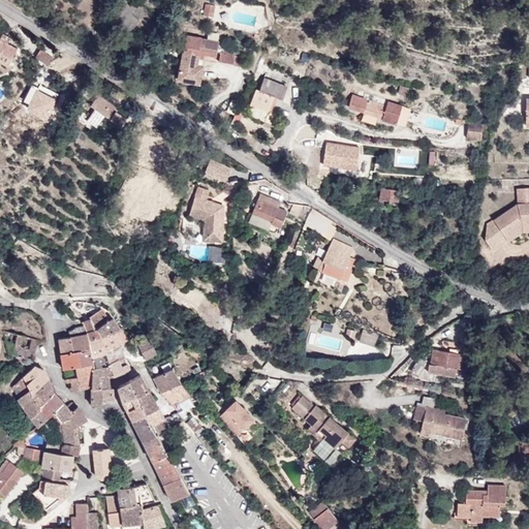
[(213,17),(215,5),(206,4),(204,16),(213,17)]
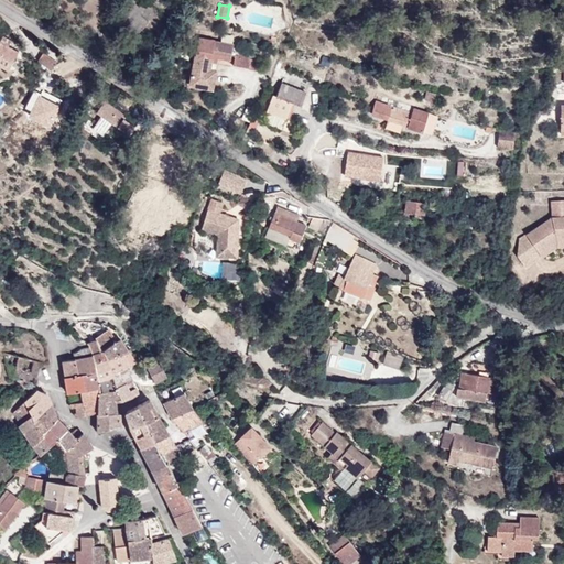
[(0,53),(19,65),(25,54),(14,46),(18,42),(10,36),(8,42),(0,36),(0,53)]
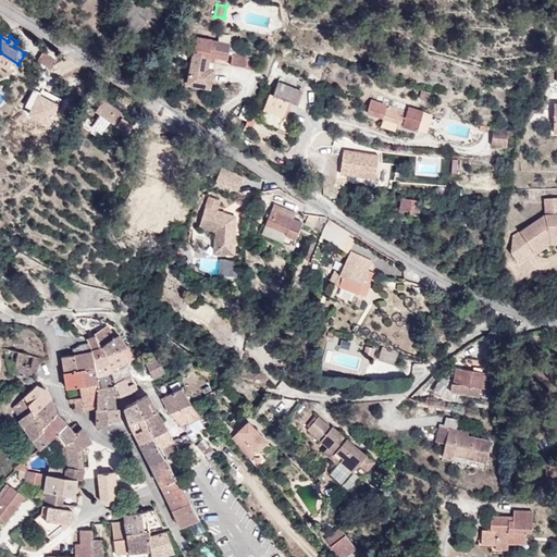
[(229,53),(231,44),(197,38),(188,83),(205,86),(211,51),(229,53)]
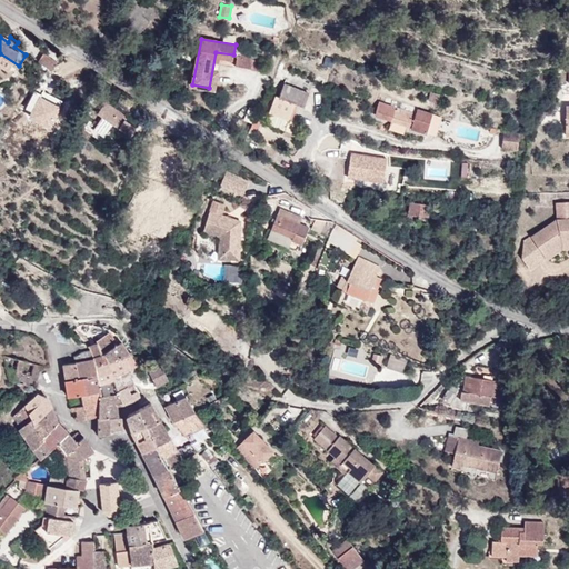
[(180,47),(179,52),(195,56),(196,49),(180,47)]
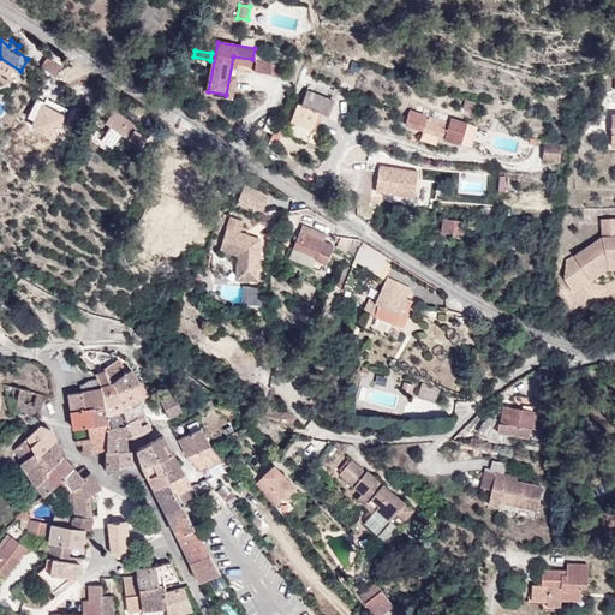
[(232,96),(239,58),(233,57),(226,95),(232,96)]
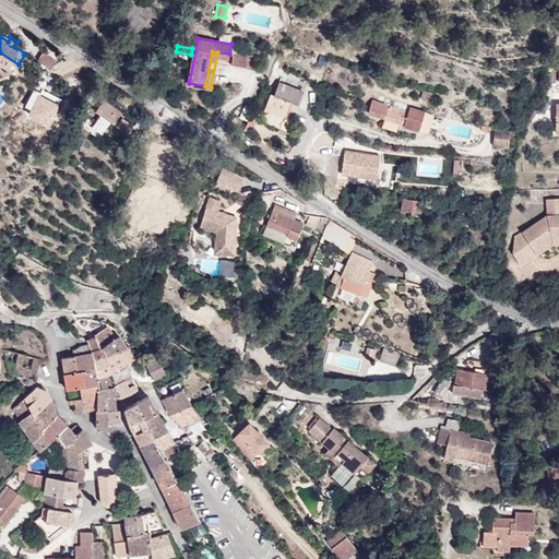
[(0,52),(0,59),(15,69),(19,64),(0,52)]
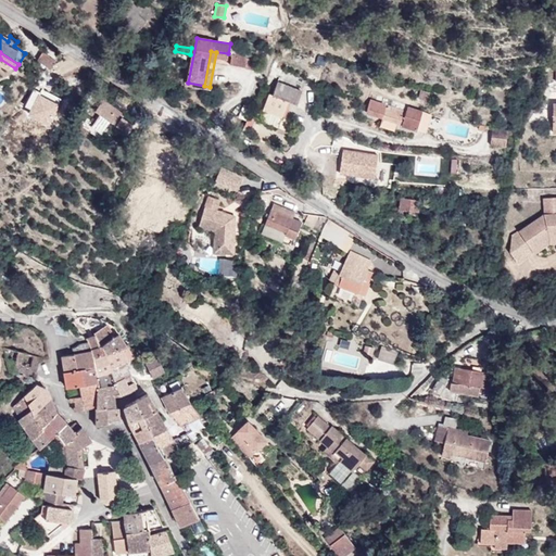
[(256,71),(258,61),(247,59),(248,57),(232,54),(230,64),(245,67),(245,68),(256,71)]
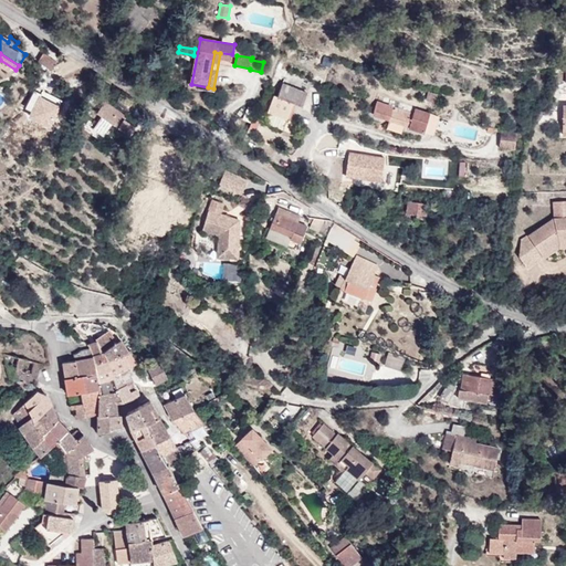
[(50,56),(44,64),(55,72),(61,63),(50,56)]
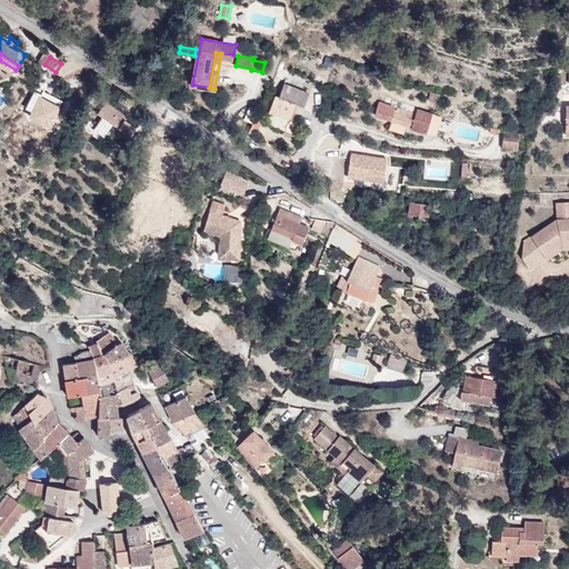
[(303,107),(313,80),(289,71),(279,97),(276,96),(269,112),(289,120),(296,103),(303,107)]
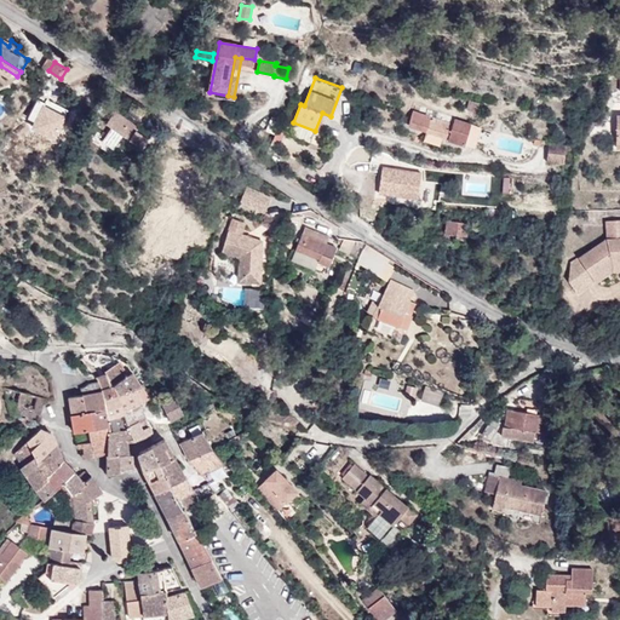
[(471,124),(454,119),(454,118),(428,109),(425,115),(414,112),(409,126),(426,131),(423,142),(440,147),(443,137),(448,138),(448,141),(464,145),(465,144),(471,124)]
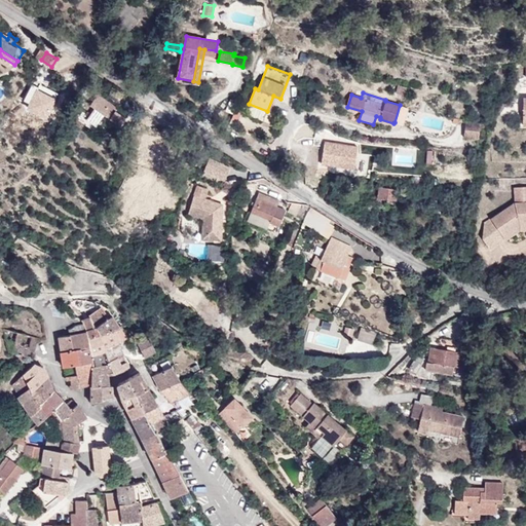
[(124,105),(106,94),(105,94),(99,105),(119,116),(117,119),(116,120),(128,127),(135,117),(122,109),(124,105)]
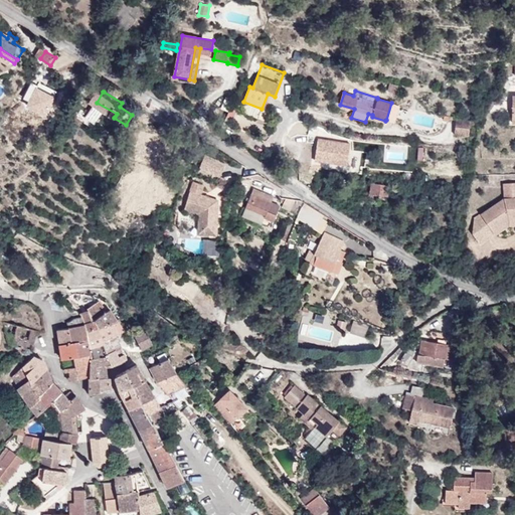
[(243,102),(240,112),(258,118),(262,109),(243,102)]
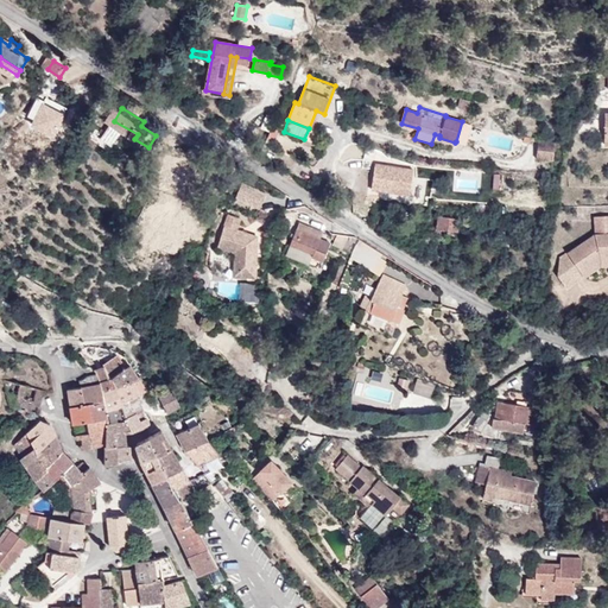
[(466,145),(473,126),(462,121),(456,141),(466,145)]
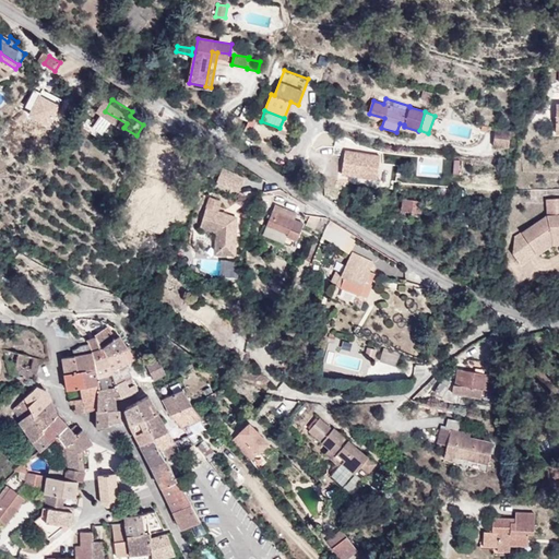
[(102,128),(113,134),(120,120),(109,115),(102,127),(102,128)]
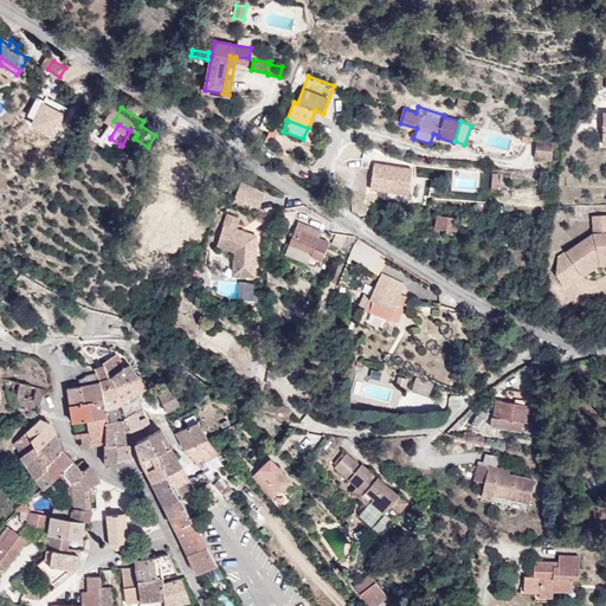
[(552,160),(554,141),(536,140),(535,158),(552,160)]
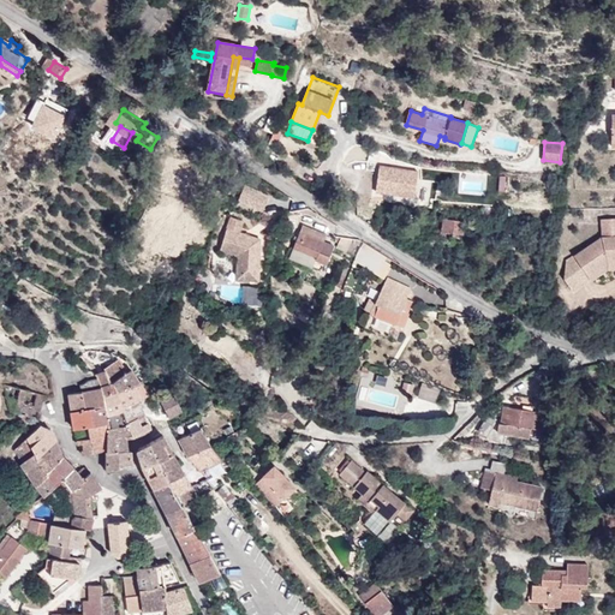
[(374,193),(413,201),(418,171),(378,165),(374,193)]
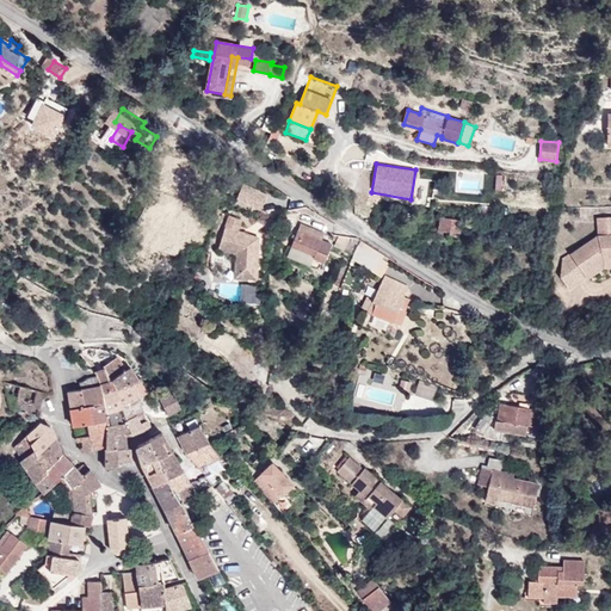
[(260,208),(265,195),(254,191),(250,203),(260,208)]
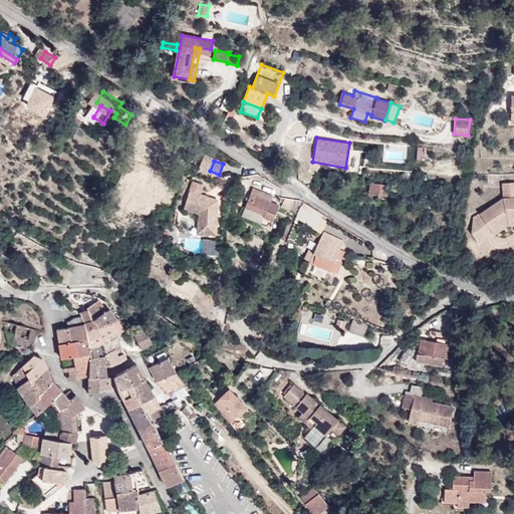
[(217,235),(218,200),(201,194),(204,185),(193,182),(184,210),(198,214),(197,234),(217,235)]
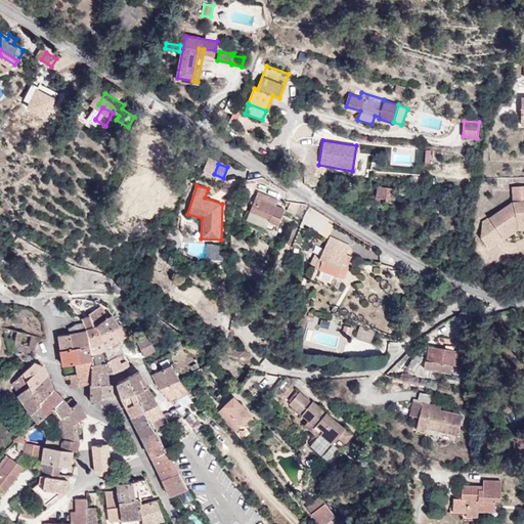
[(523,220),(523,185),(512,186),(513,202),(482,222),(481,237),(486,245),(518,224),(517,221),(523,220)]
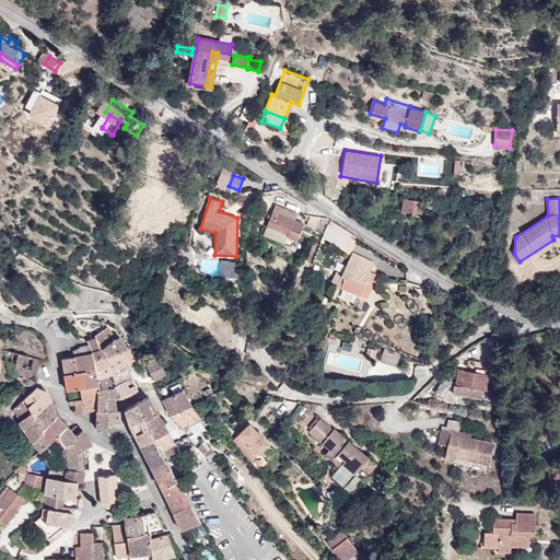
[(421,213),(422,201),(404,199),(403,211),(421,213)]
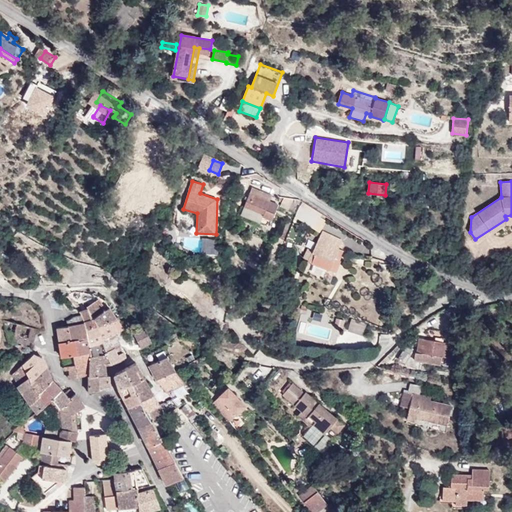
[(278,204),(270,201),(272,195),(252,187),(242,214),(264,223),(265,220),(271,223),(278,204)]
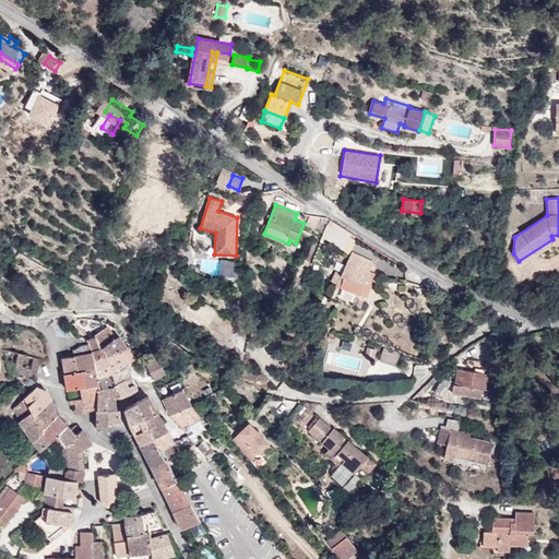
[(349,238),(329,224),(322,237),(319,246),(311,263),(330,268),(332,259),(343,264),(346,259),(337,256),(349,238)]
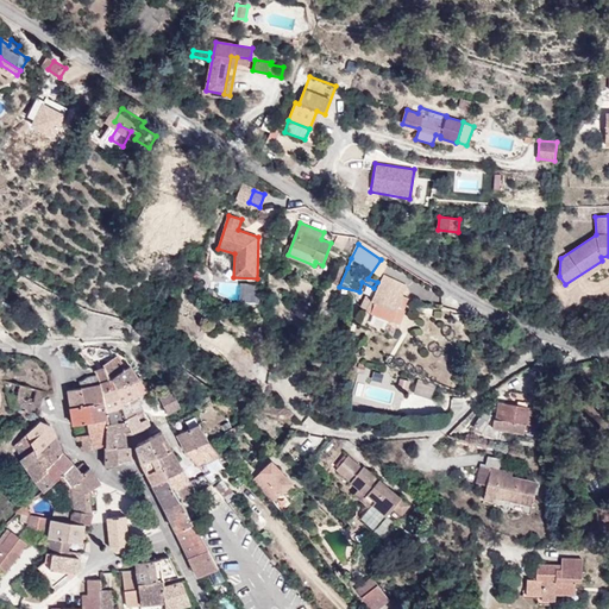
[(569,289),(602,267),(602,261),(565,284),(569,289)]
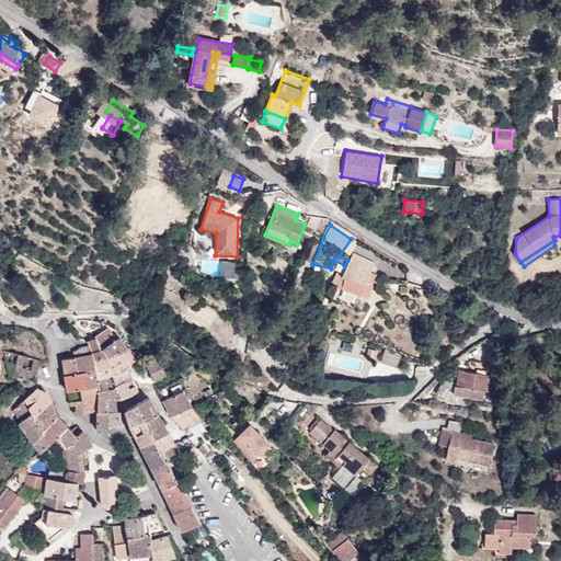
[(312,264),(320,247),(313,242),(304,259),(312,264)]
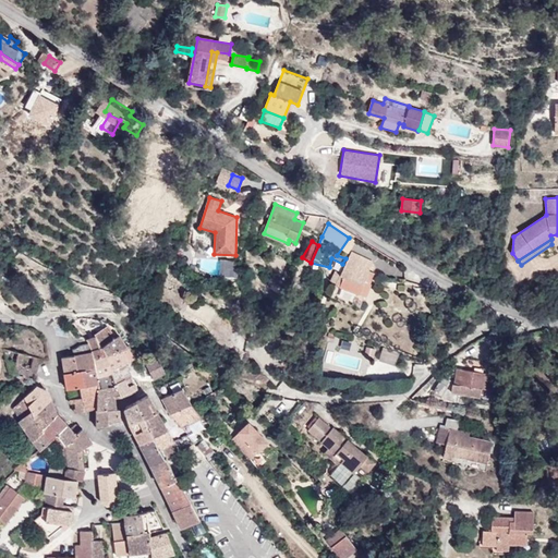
[(373,262),(352,252),(341,274),(335,270),(330,280),(337,283),(330,296),(360,310),(365,296),(366,296),(372,284),(371,283),(375,274),(370,270),(373,262)]
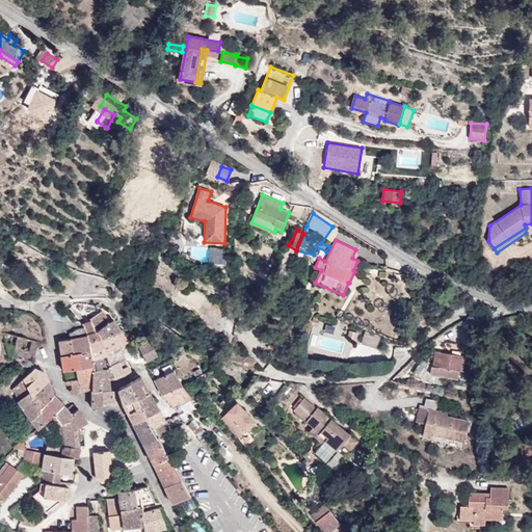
[(205,258),(205,247),(190,246),(190,257),(205,258)]
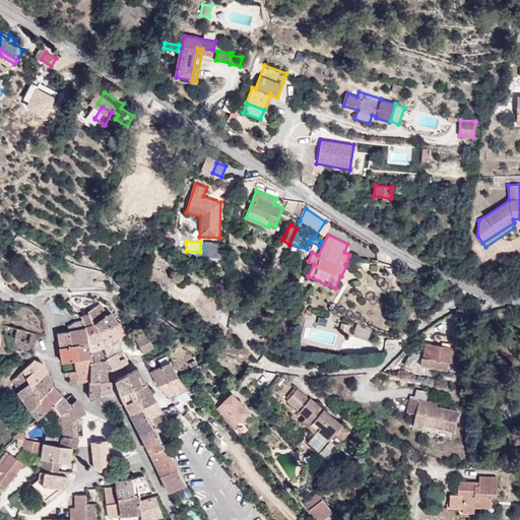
[(219,258),(221,242),(213,242),(212,257),(219,258)]
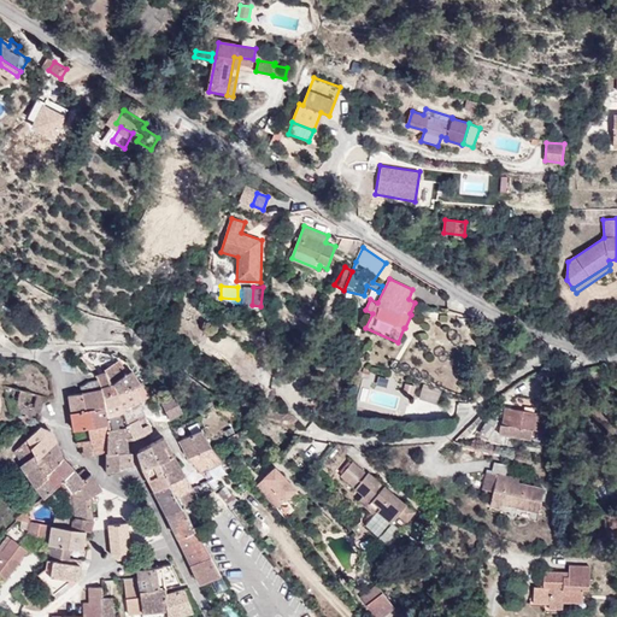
[(115,383),(125,376),(118,362),(106,366),(109,371),(115,383)]
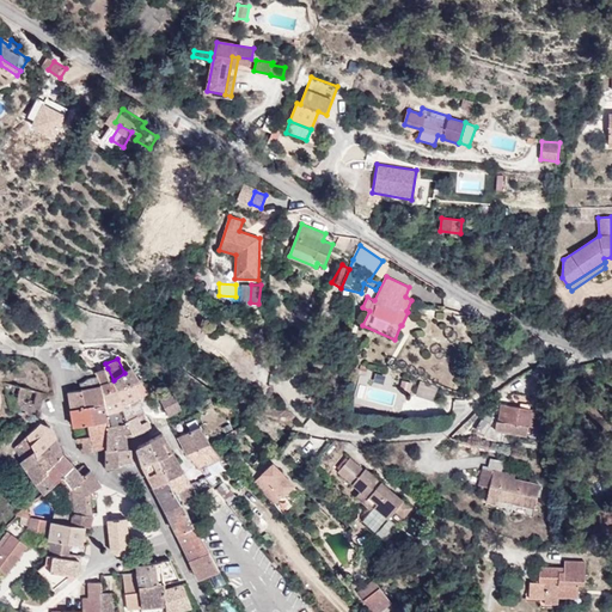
[(134,366),(124,373),(114,380),(117,390),(136,383),(142,379),(134,366)]
